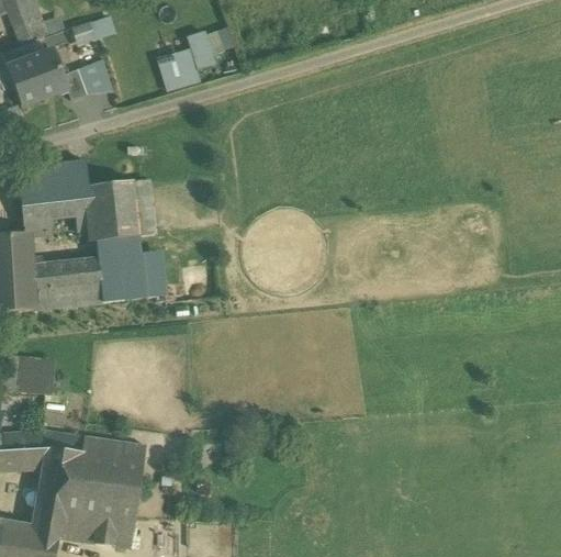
[(6,0),(7,3),(21,42),(47,33),(35,0),(6,0)]
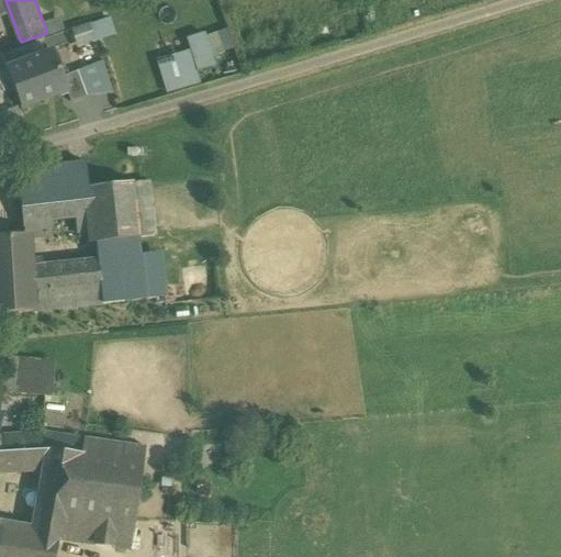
[(88,15),(91,34),(111,31),(109,12),(88,15)]
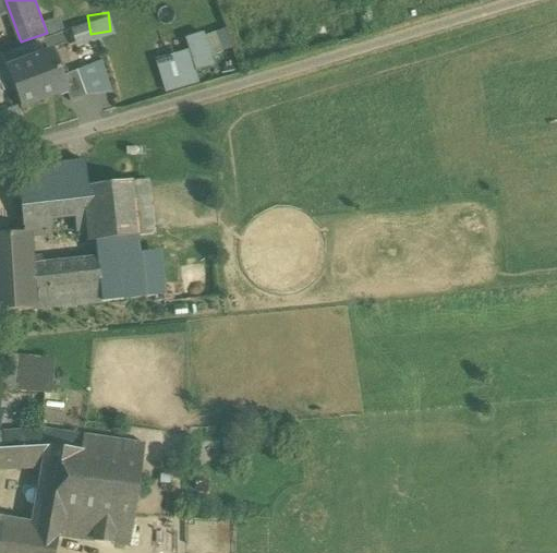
[(64,24),(72,44),(88,38),(81,17),(64,24)]
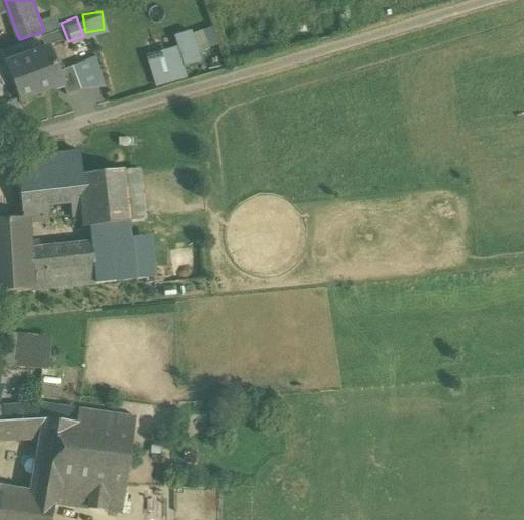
[(175,46),(149,53),(157,84),(187,76),(184,66),(203,60),(194,28),(171,34),(175,46)]
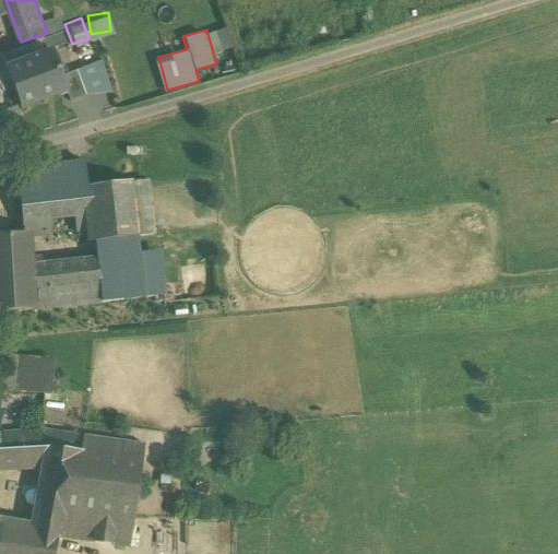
[(54,47),(6,66),(13,84),(21,104),(67,85),(68,85),(63,72),(54,47)]
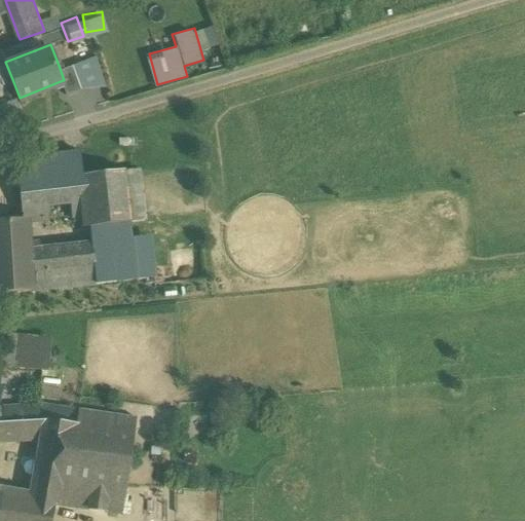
[(0,49),(0,83),(12,79),(5,62),(1,49),(0,49)]
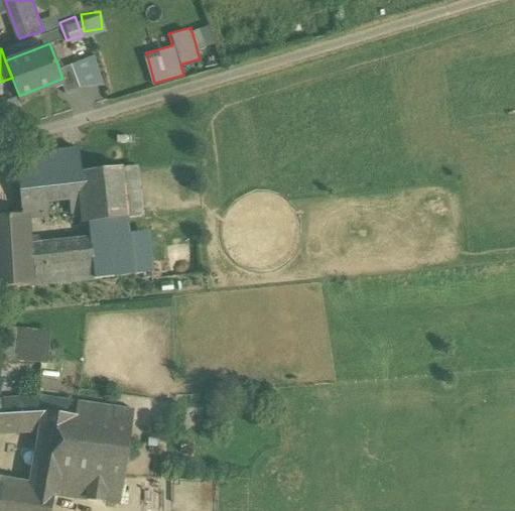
[(72,61),(58,67),(62,79),(61,79),(66,90),(81,85),(72,61)]
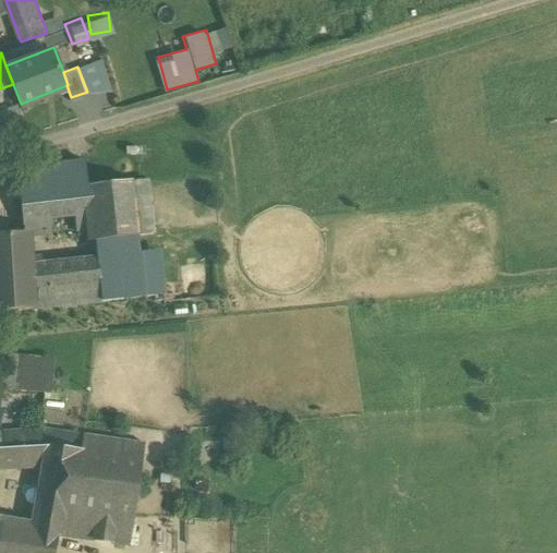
[(85,158),(16,167),(20,192),(87,183),(85,158)]
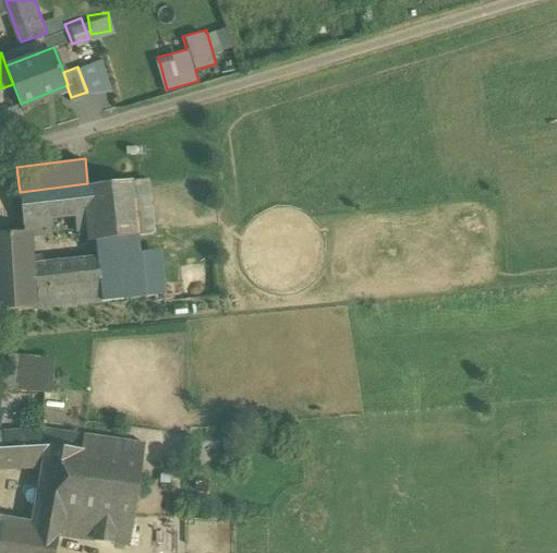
[(131,178),(87,183),(91,208),(95,238),(138,232),(131,178)]
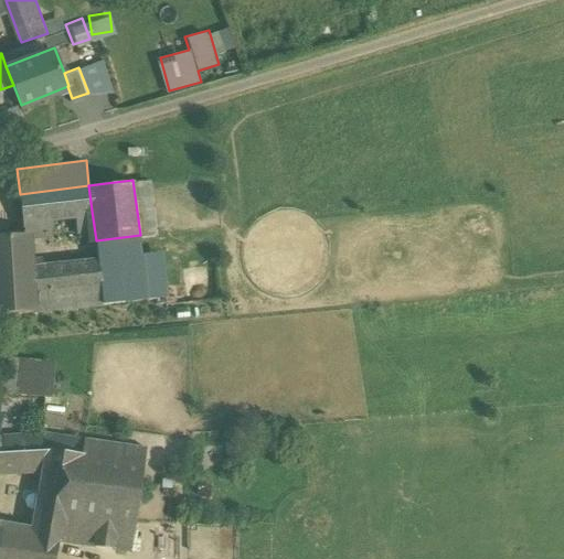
[(88,185),(20,194),(23,219),(92,211),(88,185)]
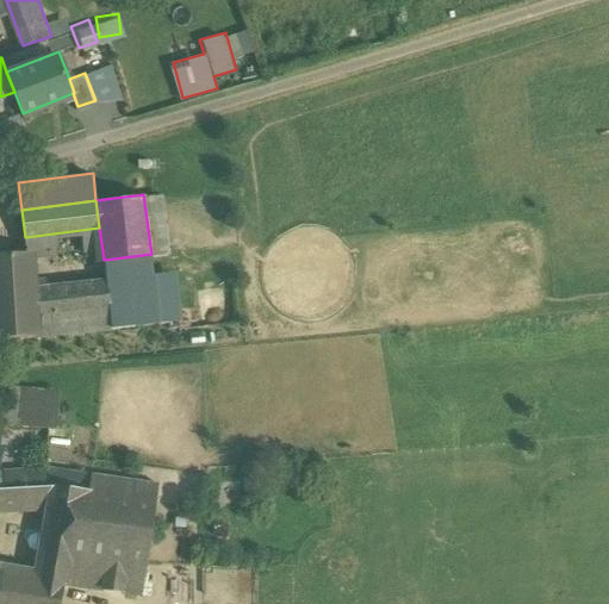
[(29,250),(0,251),(0,336),(35,335),(33,313),(33,293),(32,282),(29,250)]
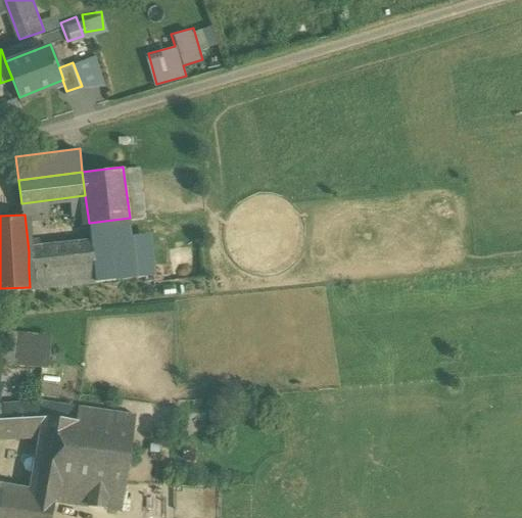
[(130,218),(89,223),(93,245),(95,261),(133,255),(131,234),(130,218)]
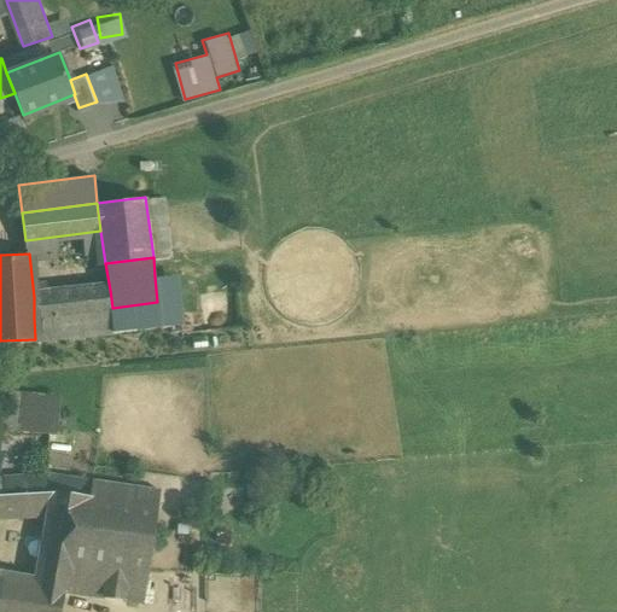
[(176,273),(155,277),(157,302),(159,325),(181,322),(176,273)]
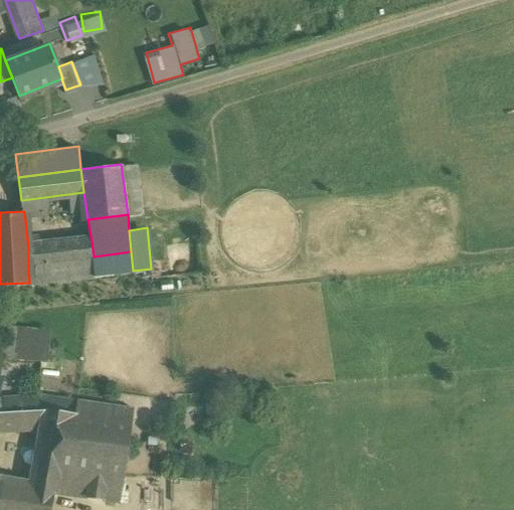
[(36,237),(27,238),(28,247),(37,246),(36,237)]
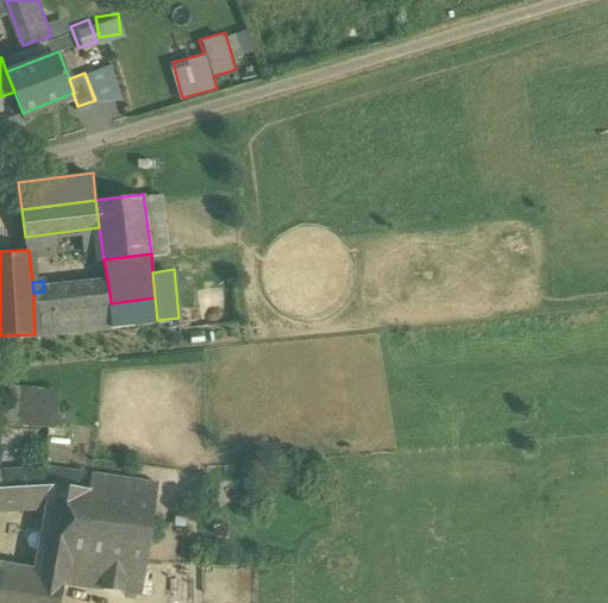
[(44,291),(33,293),(33,313),(111,303),(108,286),(44,291)]
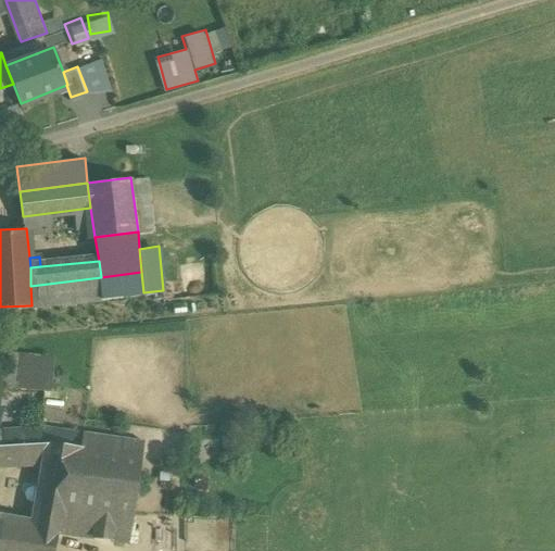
[(101,277),(30,286),(32,305),(143,292),(141,272),(101,277)]
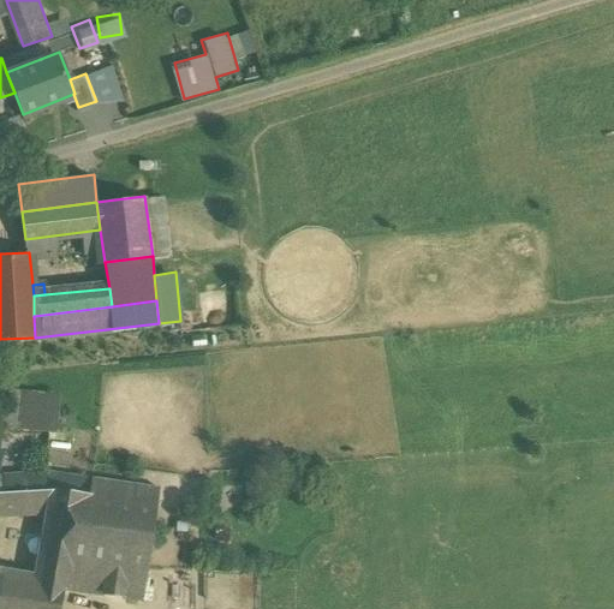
[(60,392),(4,386),(0,415),(0,424),(57,430),(60,392)]
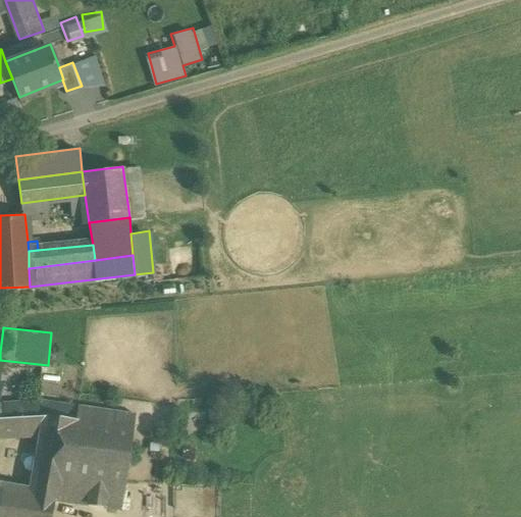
[(77,419),(47,414),(45,427),(39,469),(82,467),(82,469),(110,471),(117,409),(80,404),(77,419)]
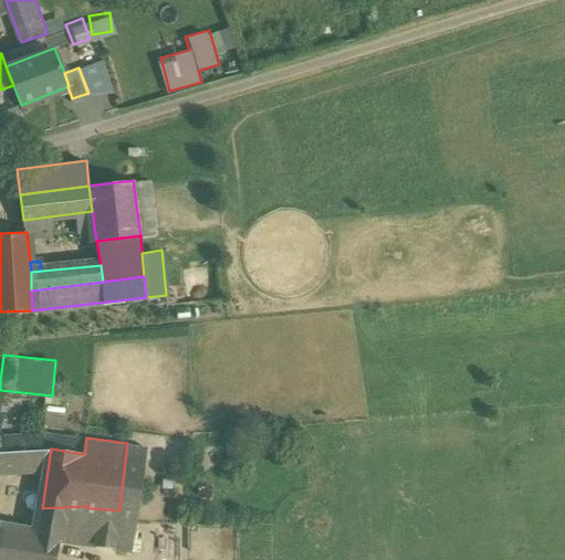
[(52,439),(0,441),(0,450),(1,451),(16,450),(44,448),(45,448),(51,448),(52,439)]
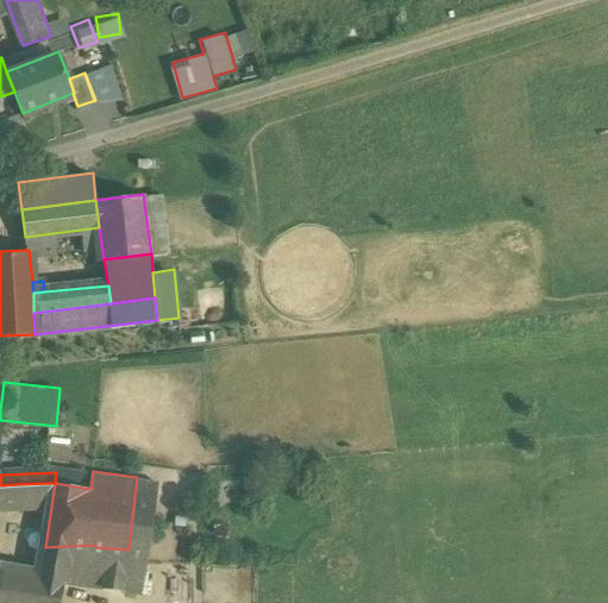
[(129,550),(95,547),(91,576),(77,573),(75,583),(143,592),(158,481),(137,477),(129,550)]
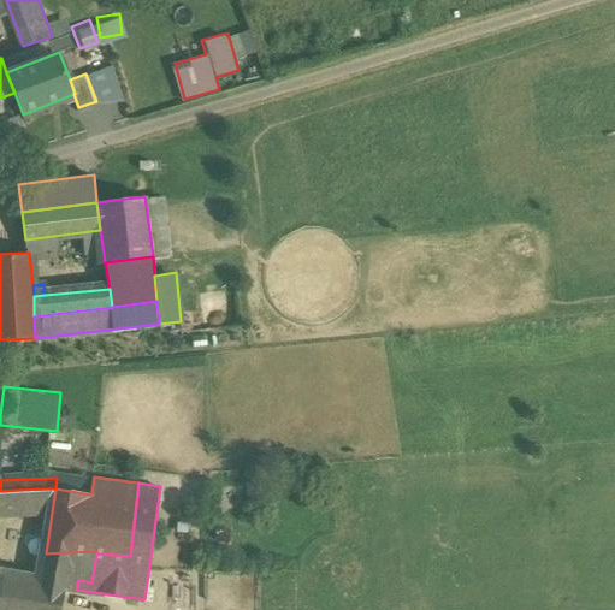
[(48,489),(17,490),(18,505),(53,504),(55,489),(49,489),(48,489)]
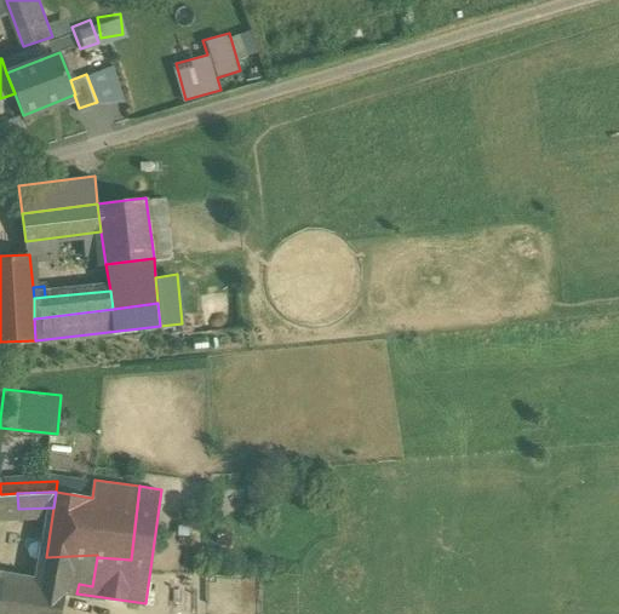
[(17,493),(1,494),(1,504),(18,509),(17,493)]
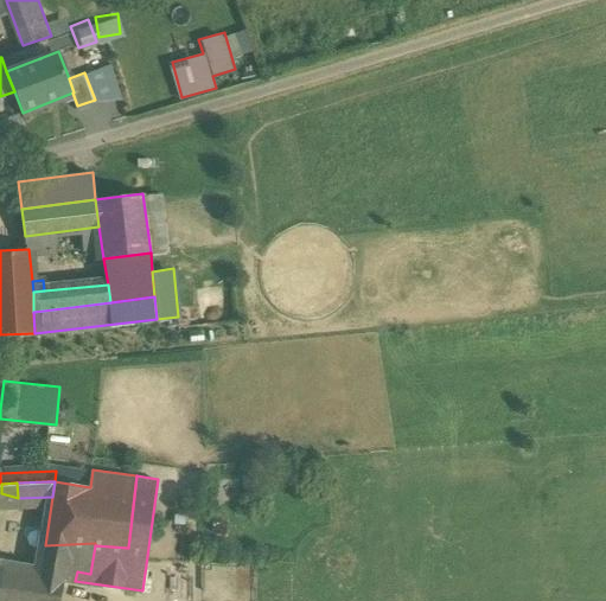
[(95,543),(45,545),(42,573),(65,576),(65,579),(75,581),(77,571),(90,574),(95,545),(95,543)]
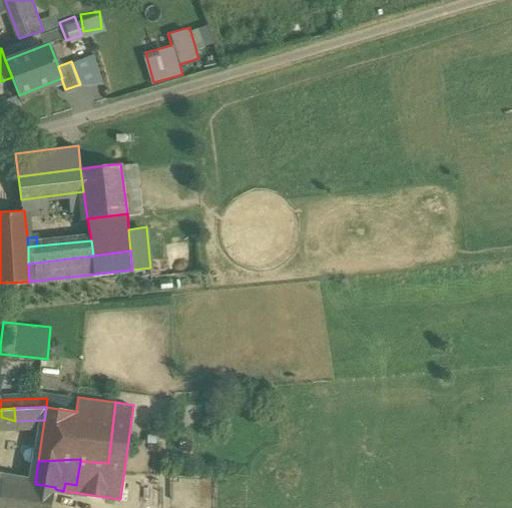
[(35,484),(0,478),(0,507),(51,507),(55,489),(55,487),(35,484)]
